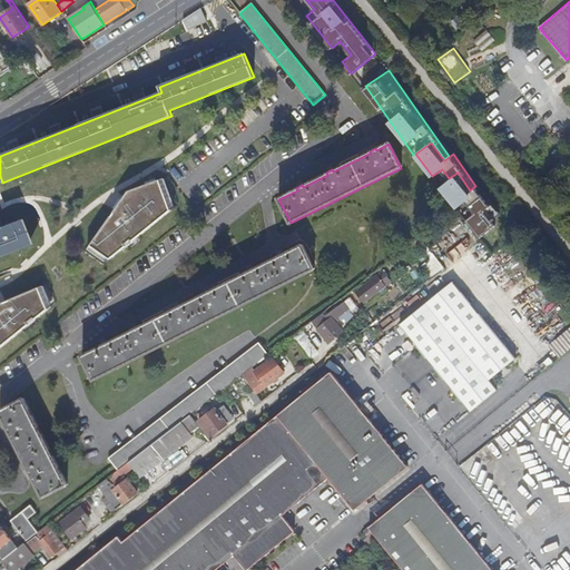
[(441,186),(457,208),(468,199),(478,213),(468,219),(480,236),(503,219),(478,186),(470,192),(457,174),(441,186)]
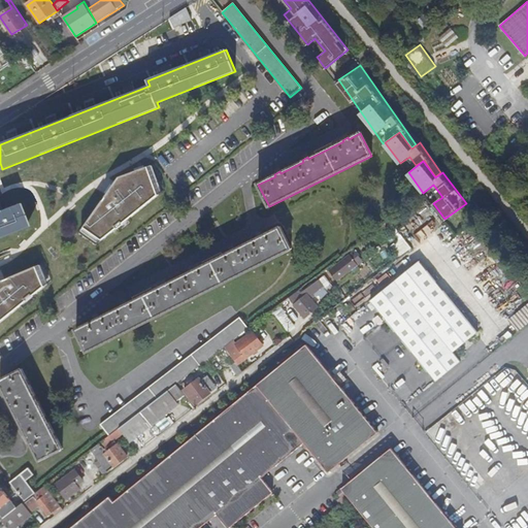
[(109,192),(81,229),(100,241),(157,196),(146,168),(118,178),(109,192)]
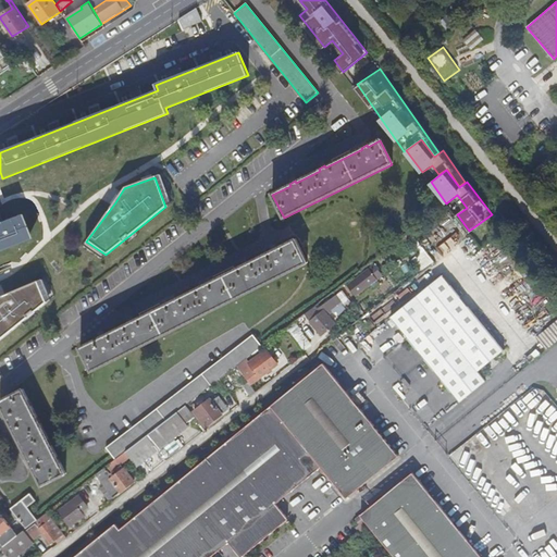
[(457,197),(448,202),(456,213),(465,208),(457,197)]
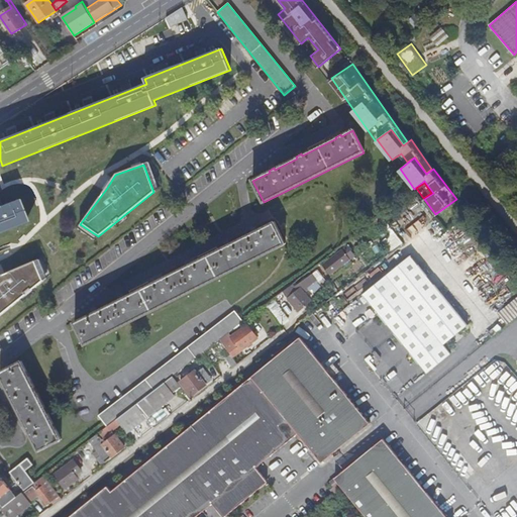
[(0,230),(24,222),(16,201),(0,206),(0,230)]
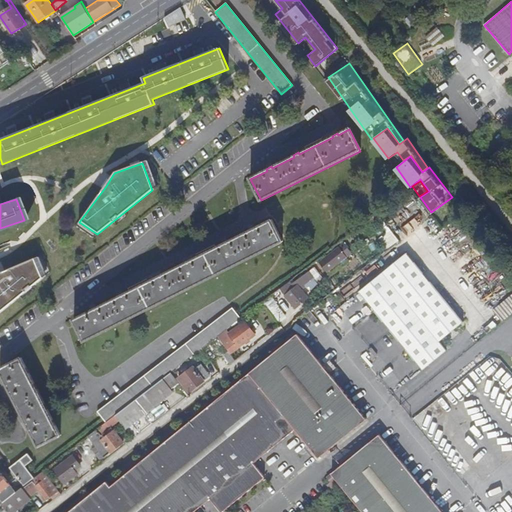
[(73,320),(84,341),(282,242),(271,221),(254,229),(253,228),(248,230),(249,232),(227,243),(226,241),(221,244),(222,245),(188,262),(187,261),(182,263),(183,265),(161,276),(160,274),(155,276),(156,278),(123,295),(122,293),(117,296),(118,298),(95,309),(95,307),(89,310),(90,312),(73,320)]
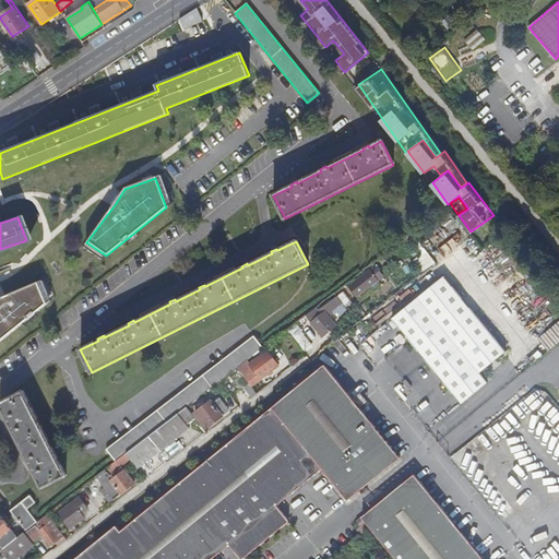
[(370,271),(351,287),(358,297),(378,282),(370,271)]
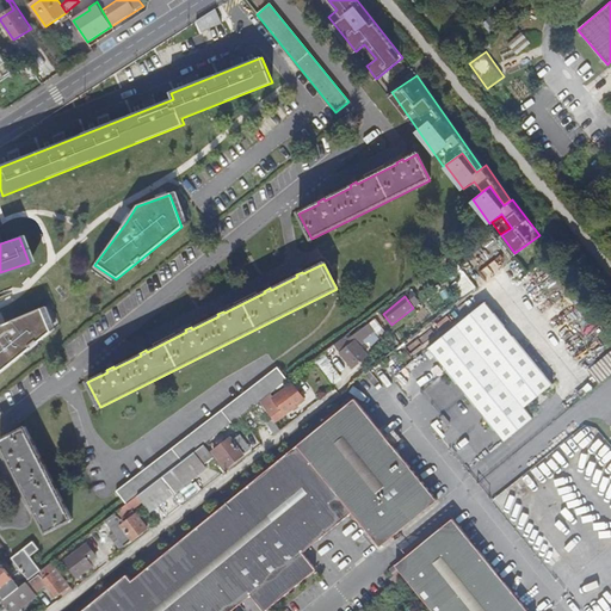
[(553,383),(485,303),(429,350),(505,440),(532,418),(523,407),(553,383)]
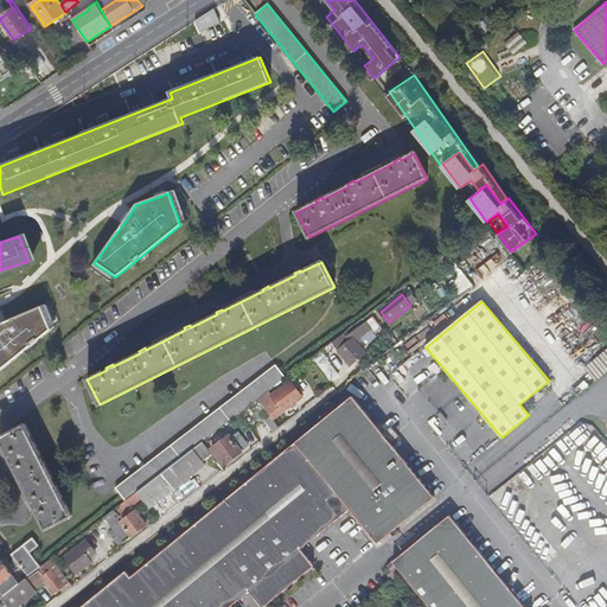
[(0,368),(48,330),(38,308),(0,324),(0,368)]
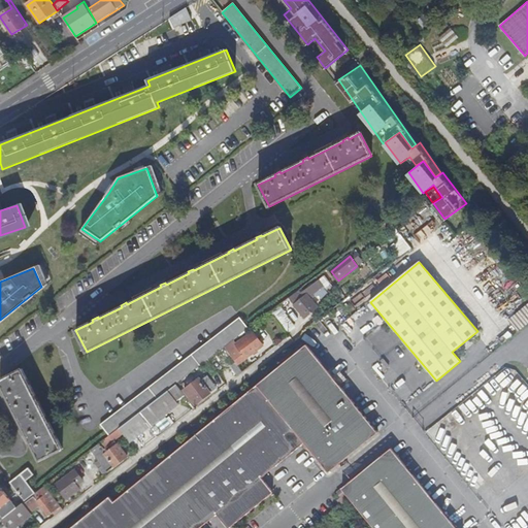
[(305,297),(295,305),(305,318),(318,307),(310,299),(321,291),(316,284),(302,294),(305,297)]
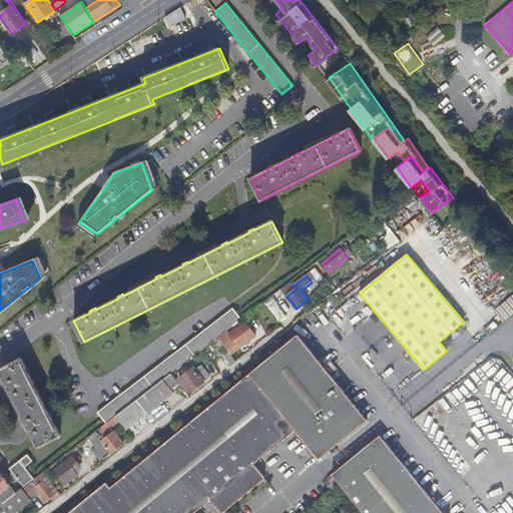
[(505,320),(512,313),(512,295),(496,309),(505,320)]
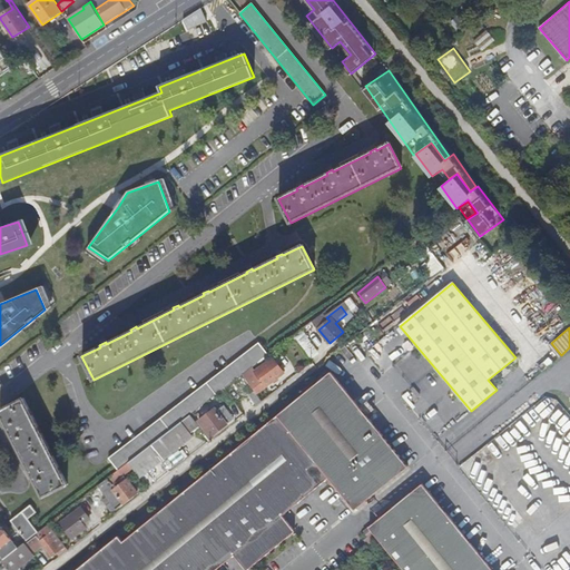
[(301,331),(292,337),(310,361),(318,353),(301,331)]
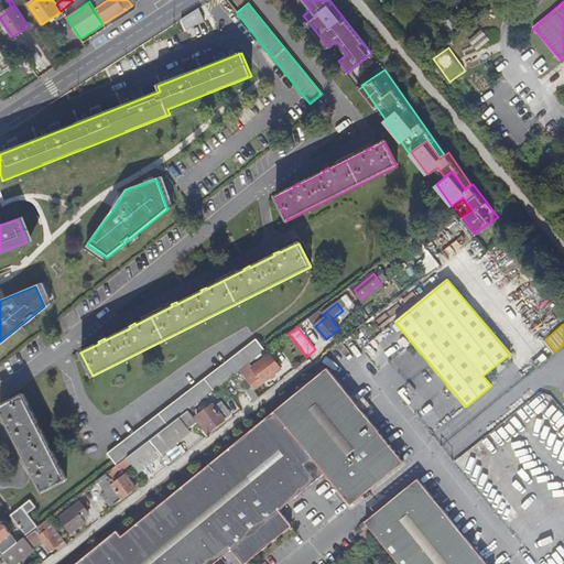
[(188,411),(240,372),(248,365),(267,351),(257,339),(109,454),(118,466),(121,464),(127,458),(150,442),(179,419),(188,411)]
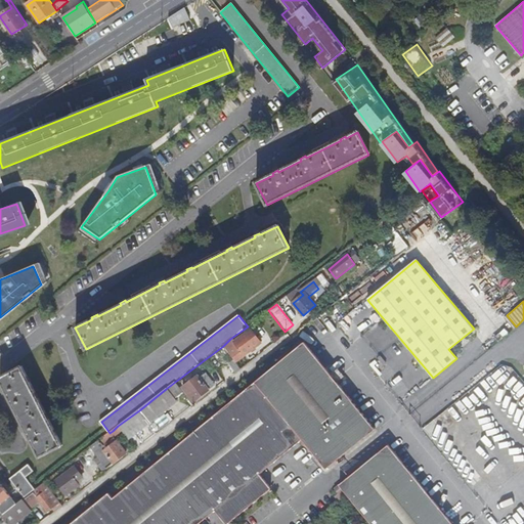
[(230,339),(223,346),(230,355),(236,350),(241,355),(242,353),(244,355),(260,343),(250,332),(234,344),(230,339)]
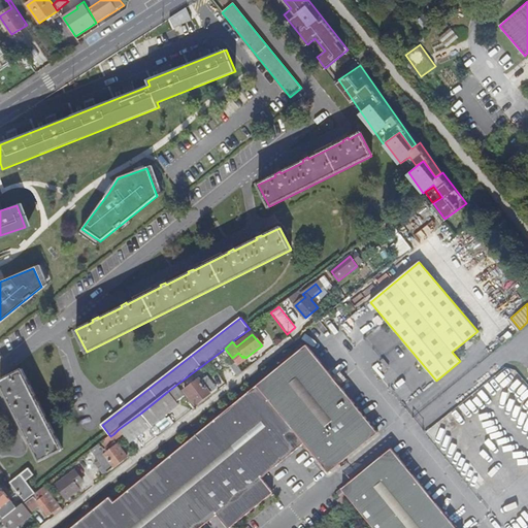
[(333,377),(306,344),(301,349),(113,502),(109,497),(70,527),(199,527),(218,514),(228,527),(229,527),(273,492),(261,477),(304,442),(329,472),(377,432),(338,385),(333,377)]
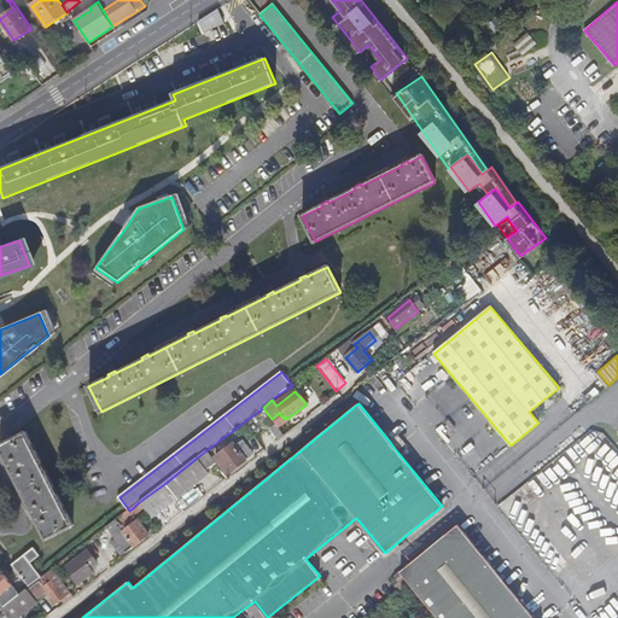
[(279,413),(272,419),(277,425),(278,426),(287,419),(285,417),(284,419),(279,413)]
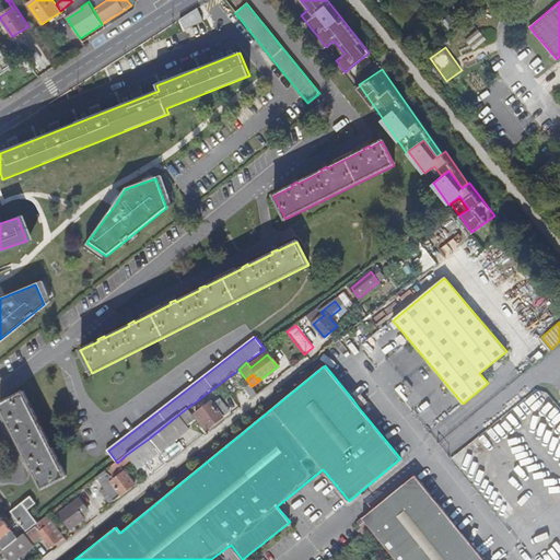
[(252,386),(251,385),(247,387),(254,396),(257,394),(252,386)]
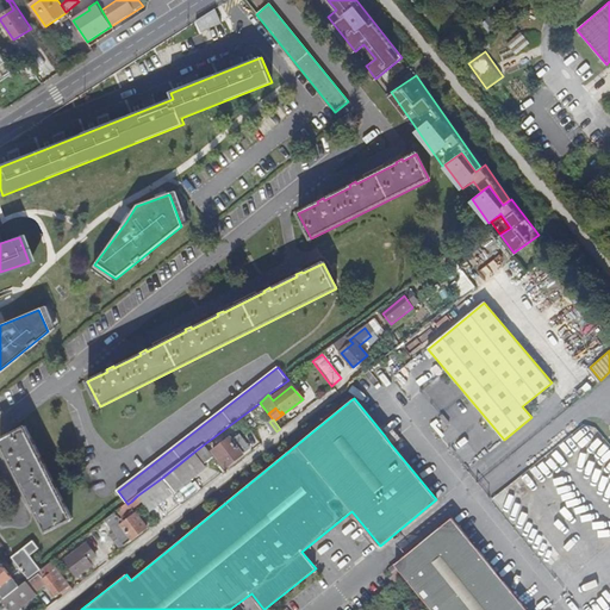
[(609,442),(595,422),(573,437),(609,487),(609,442)]
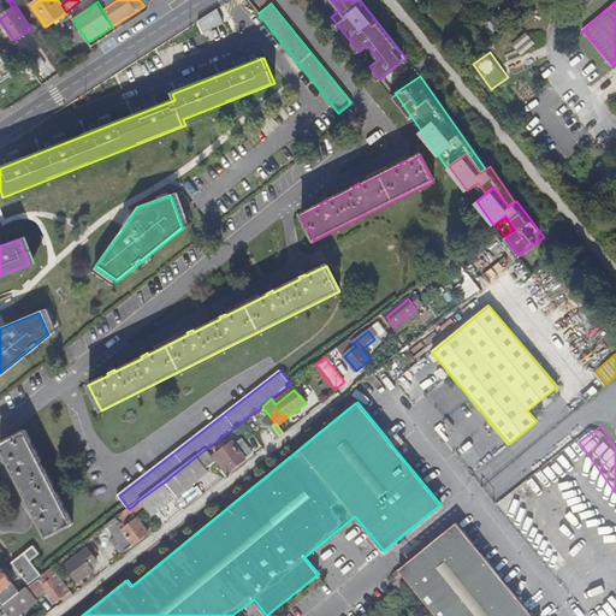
[(73,523),(25,431),(0,444),(0,445),(10,466),(7,467),(11,473),(13,471),(34,511),(31,513),(35,519),(37,516),(48,537),(73,523)]
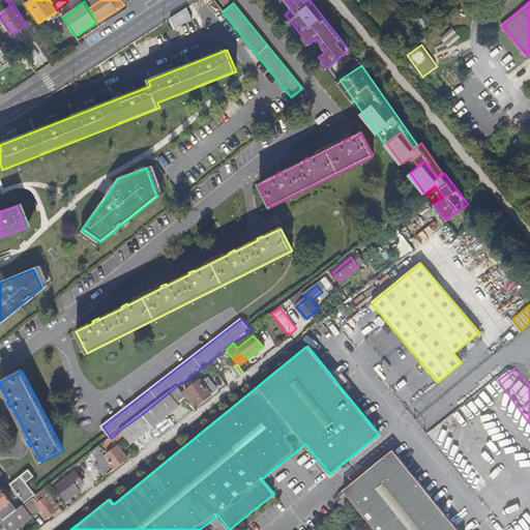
[(342,373),(334,379),(340,386),(348,380),(342,373)]
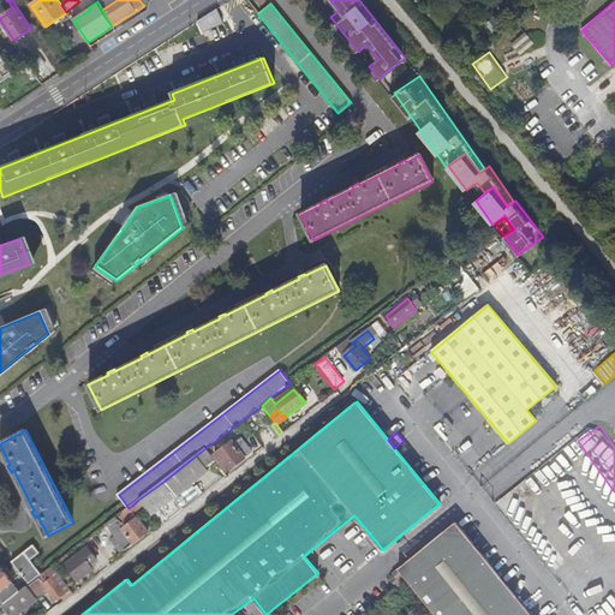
[(232,442),(214,455),(228,472),(254,452),(243,439),(234,446),(232,442)]
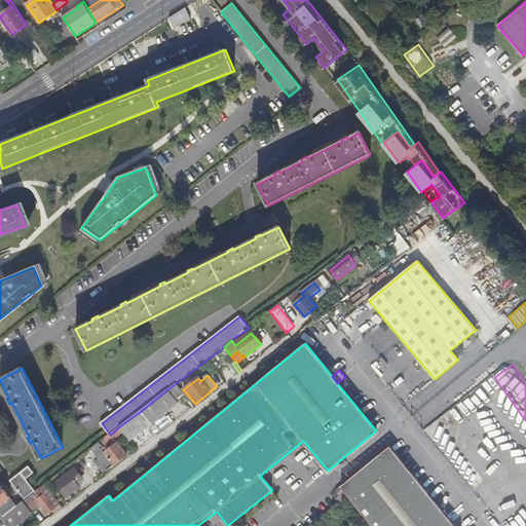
[(176,383),(166,390),(167,391),(175,401),(184,395),(176,383)]
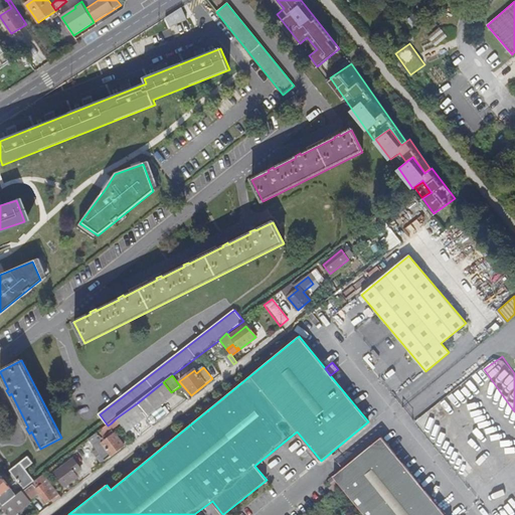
[(137,403),(116,418),(120,424),(126,433),(174,395),(171,392),(164,383),(137,403)]
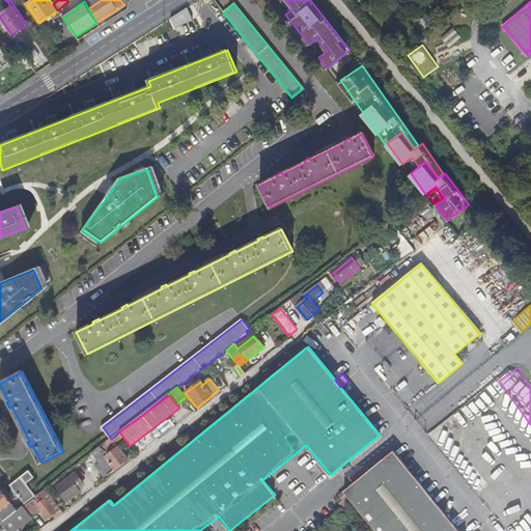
[(123,438),(119,431),(114,437),(118,442),(123,438)]
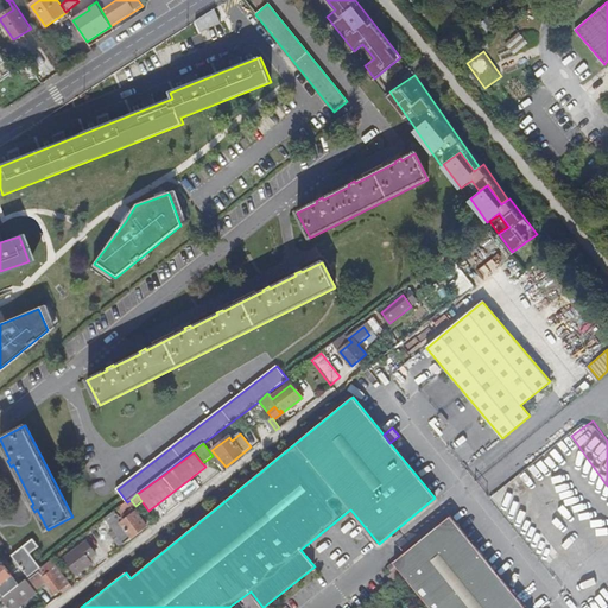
[(126,504),(115,511),(124,521),(135,513),(133,510),(131,511),(126,504)]
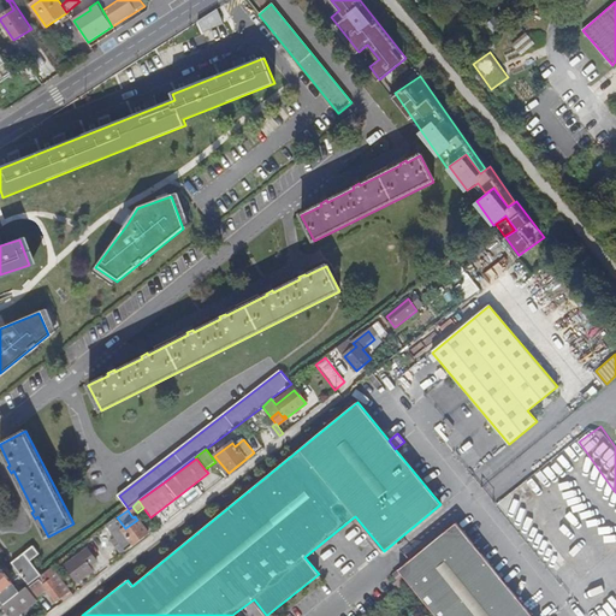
[(117,517),(106,526),(119,544),(125,551),(148,533),(137,520),(125,528),(117,517)]
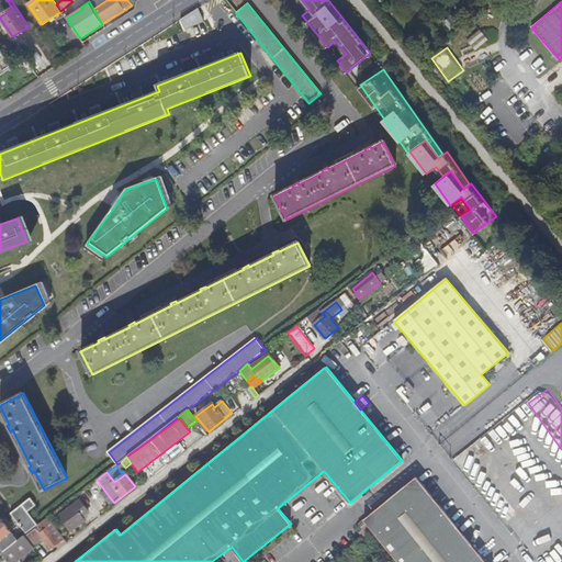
[(485,561),(416,478),(363,520),(366,523),(372,531),(397,561),(485,561)]
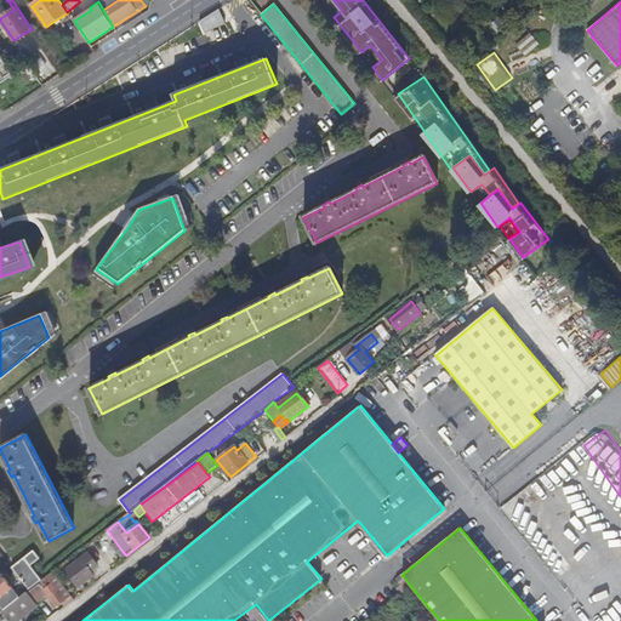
[(34,551),(12,568),(29,590),(39,584),(43,580),(30,567),(40,558),(34,551)]
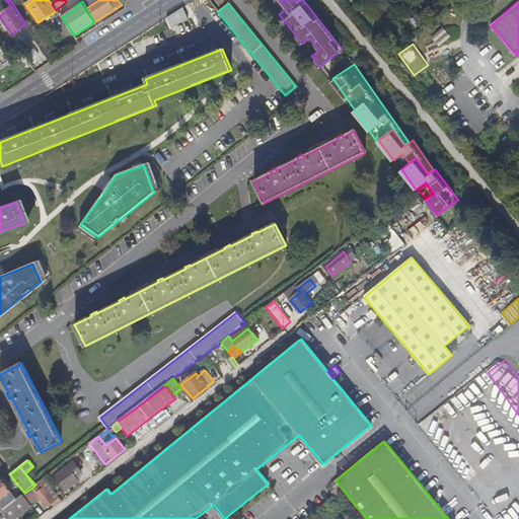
[(73,462),(55,476),(65,491),(78,480),(75,477),(81,472),(73,462)]
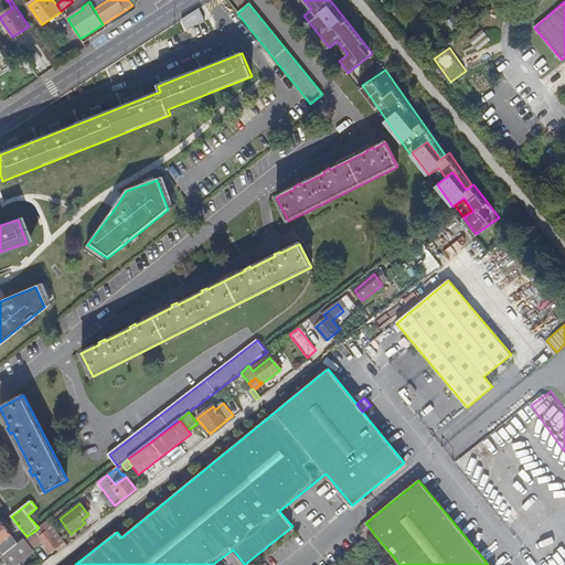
[(64,542),(48,521),(39,528),(35,531),(36,532),(25,541),(24,540),(18,544),(14,546),(3,555),(1,557),(7,564),(16,564),(33,552),(32,550),(43,541),(51,552),(64,542)]
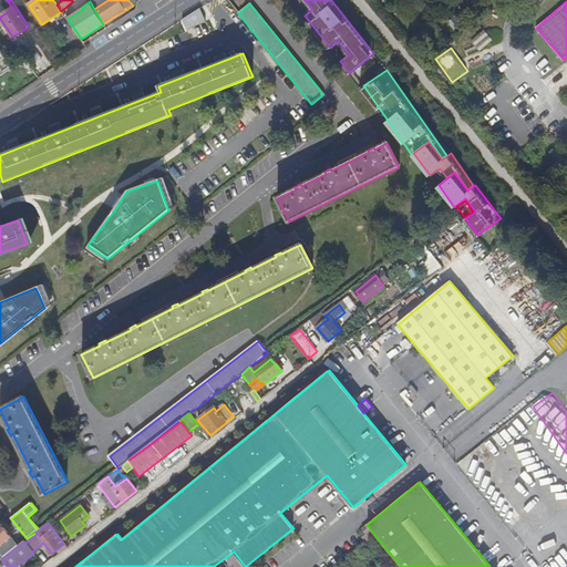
[(2,525),(0,525),(0,552),(3,557),(14,548),(18,546),(2,525)]
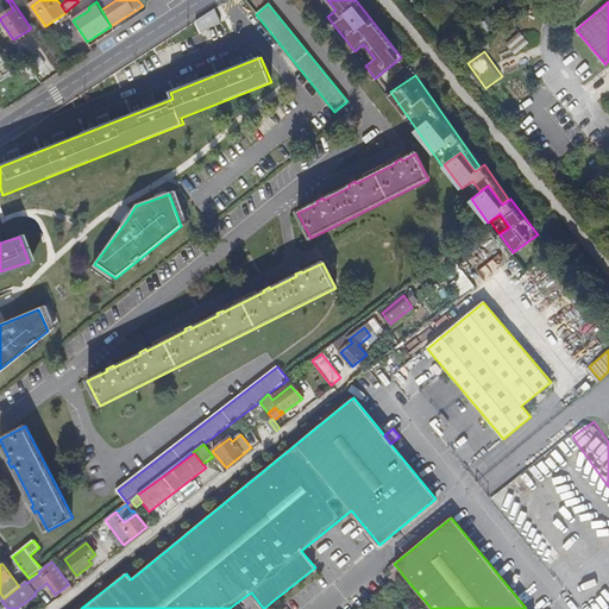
[(403,576),(396,566),(390,571),(393,573),(389,577),(394,583),(403,576)]
